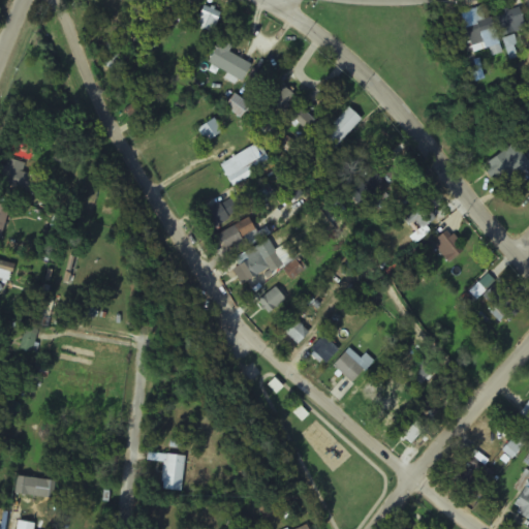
[(193,0),(173,0),(170,3),(185,12),(193,0)]
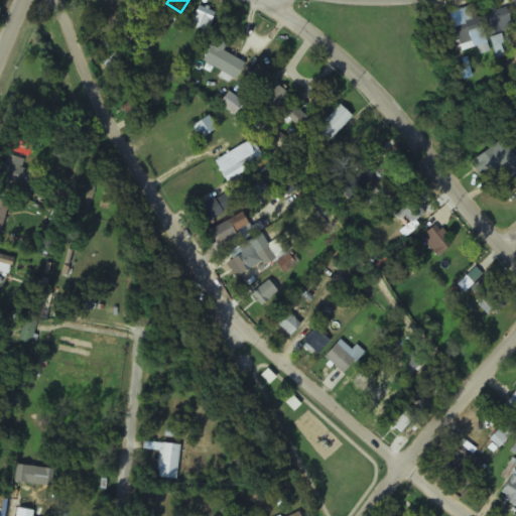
[(515,26),(508,3),(483,11),(497,53),(505,50),(499,33),(515,26)]
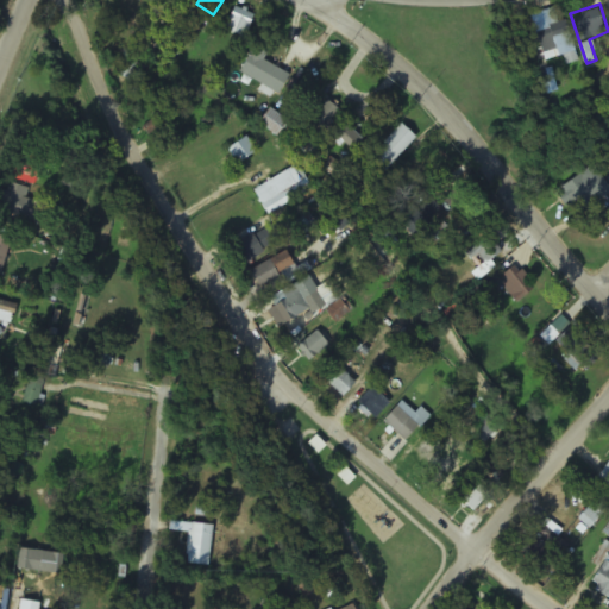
[(255,17),(236,6),(223,29),(242,39),(255,17)]
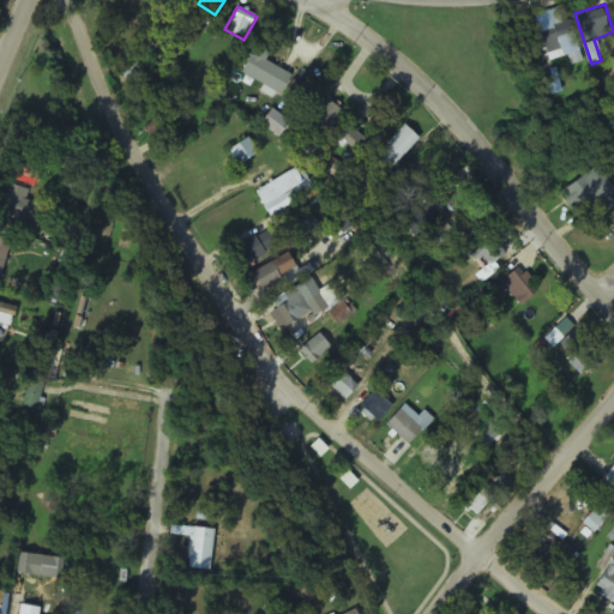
[(537,16),(549,61),(569,56),(571,66),(584,61),(573,20),(564,23),(560,10),(537,16)]
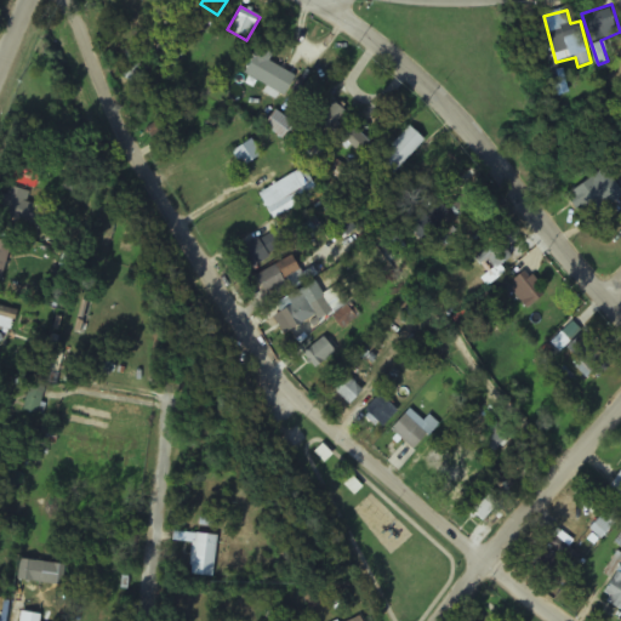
[(296,78),(271,64),(275,56),(260,47),(245,75),(286,97),(296,78)]
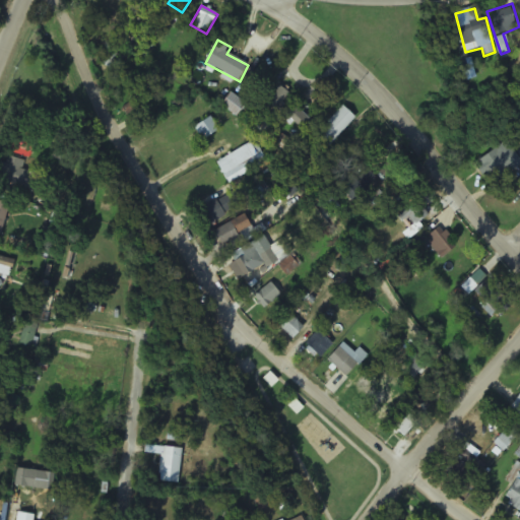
[(114,68),(119,56),(104,50),(99,63),(114,68)]
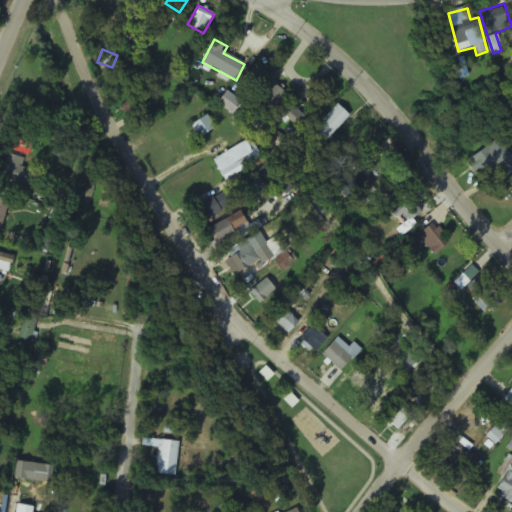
[(272,108),(283,93),(274,86),(263,101),(272,108)]
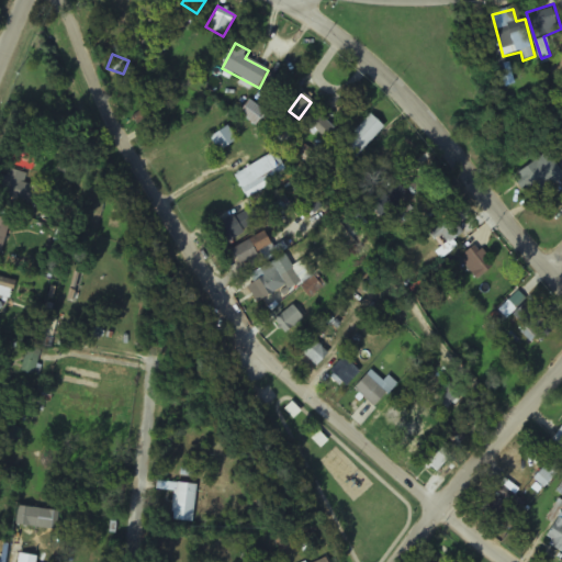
[(266,113),(250,101),(240,113),(256,126),(266,113)]
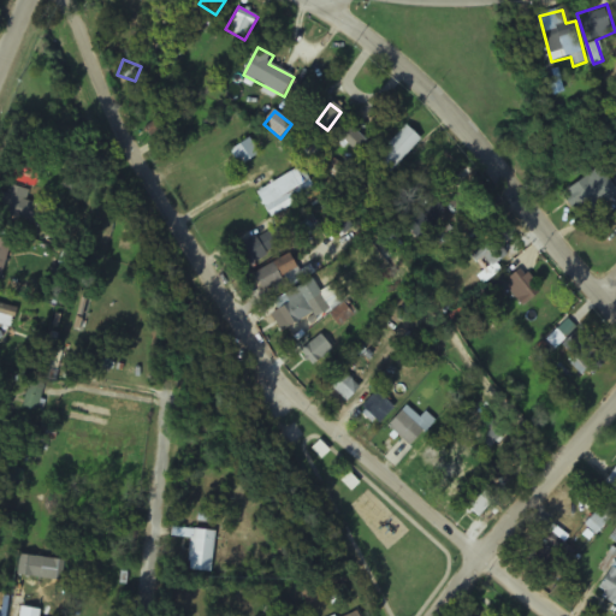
[(338,138),(354,150),(362,140),(345,128),(338,138)]
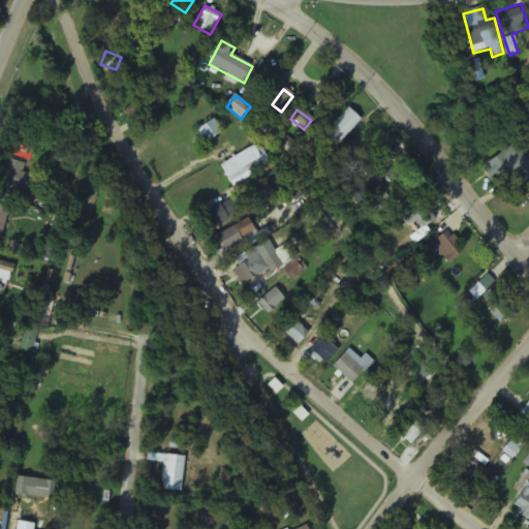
[(208,144),(223,132),(215,120),(198,131),(208,144)]
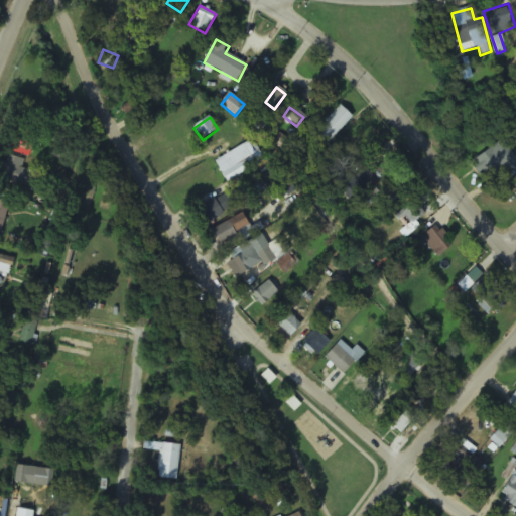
[(264,161),(252,140),(214,162),(226,183),(264,161)]
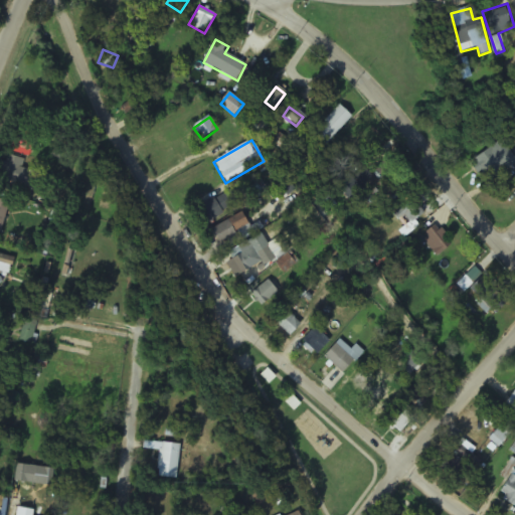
[(486,183),(514,166),(514,160),(504,141),(472,158),(486,183)]
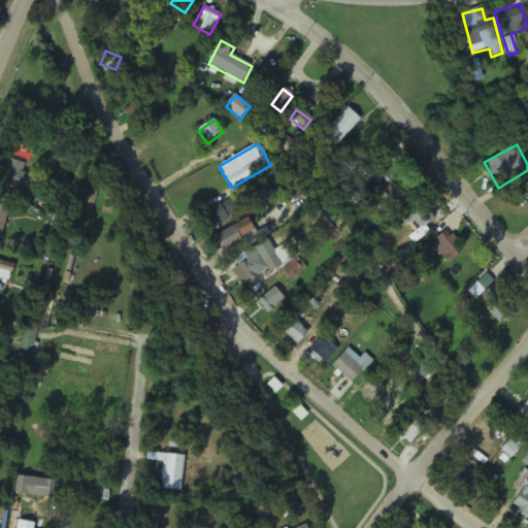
[(1,191),(38,191),(38,174),(24,174),(24,161),(1,161),(1,191)]
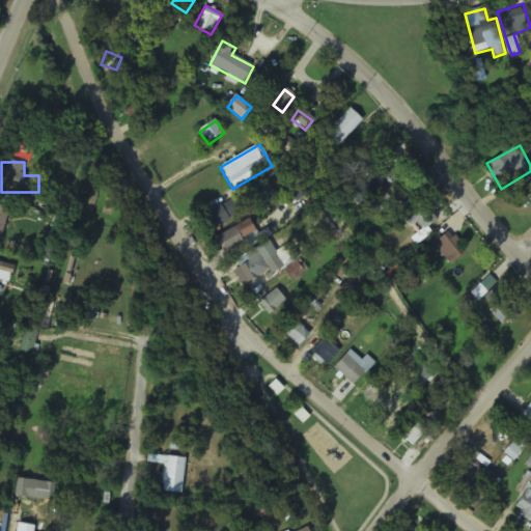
[(347,192),(360,207),(371,198),(358,183),(347,192)]
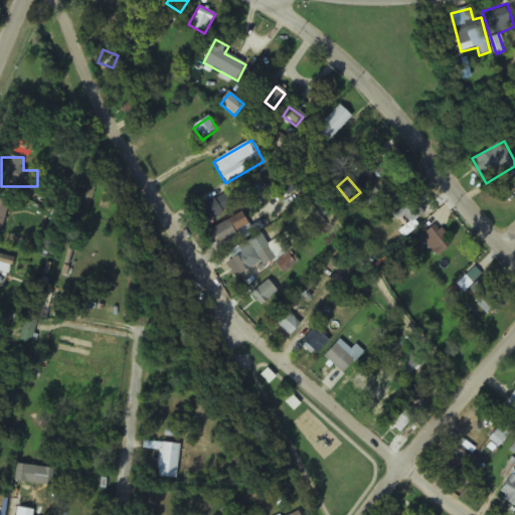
[(382,188),(392,201),(405,190),(395,178),(382,188)]
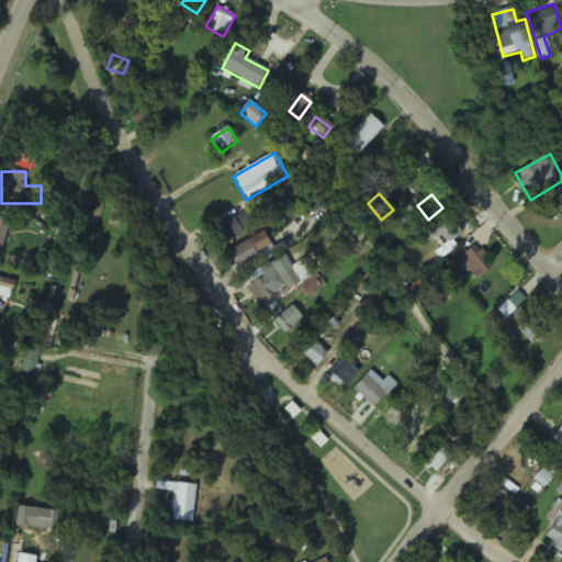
[(217,223),(223,240),(253,231),(247,213),(217,223)]
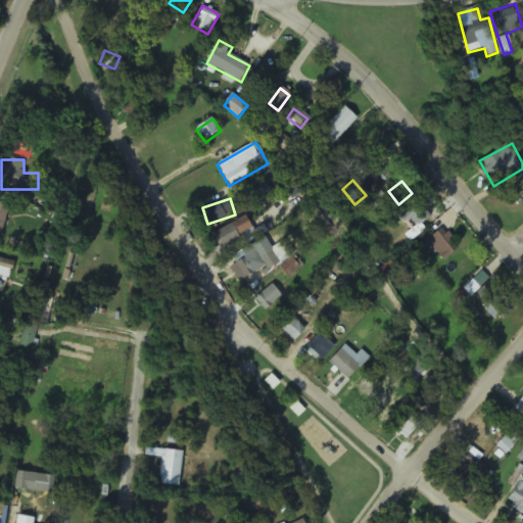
[(420,229),(430,212),(415,202),(401,222),(407,226),(409,223),(420,229)]
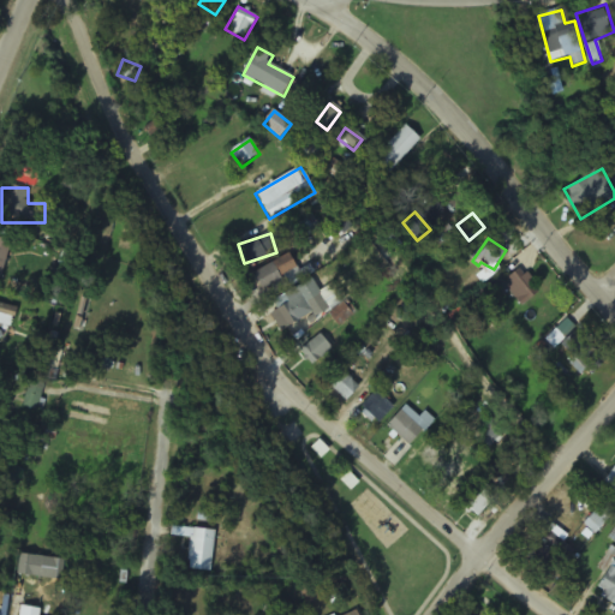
[(254,270),(258,288),(288,280),(288,284),(299,280),(293,260),(254,270)]
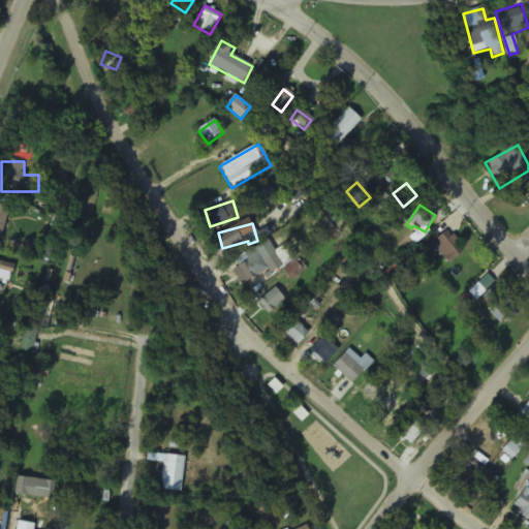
[(463,253),(449,230),(432,242),(446,263),(463,253)]
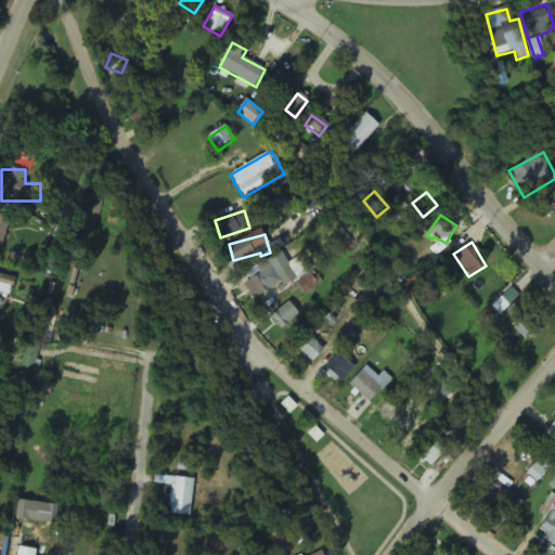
[(244,274),(257,296),(281,282),(268,260),(244,274)]
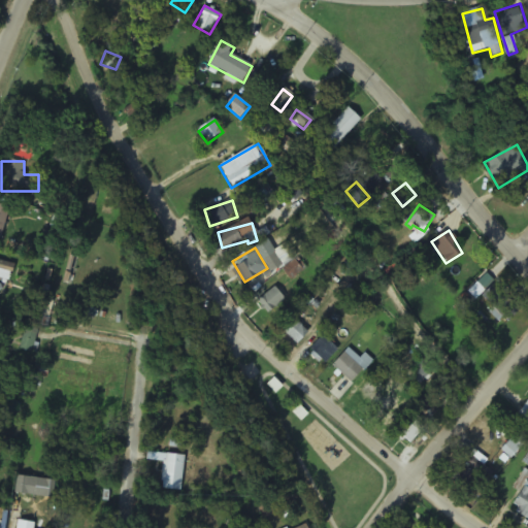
[(10,281),(14,265),(0,261),(0,286),(2,278),(10,281)]
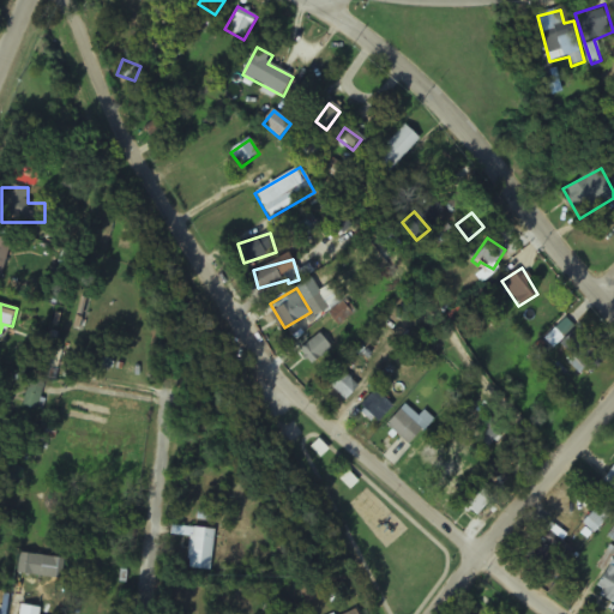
[(299,351),(311,365),(330,348),(318,333),(299,351)]
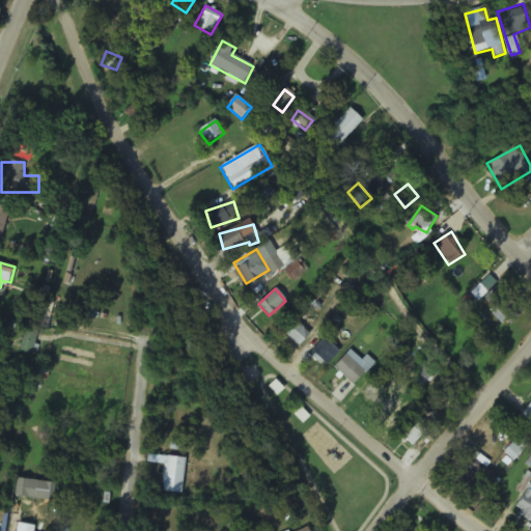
[(484,303),(506,328),(522,313),(500,289),(484,303)]
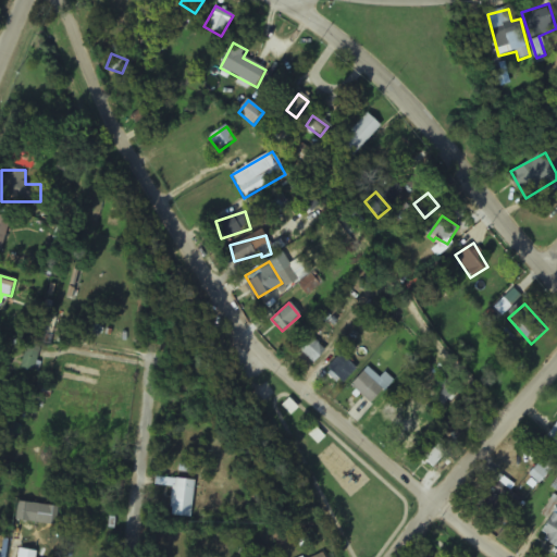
[(299,351),(313,364),(325,350),(310,338),(299,351)]
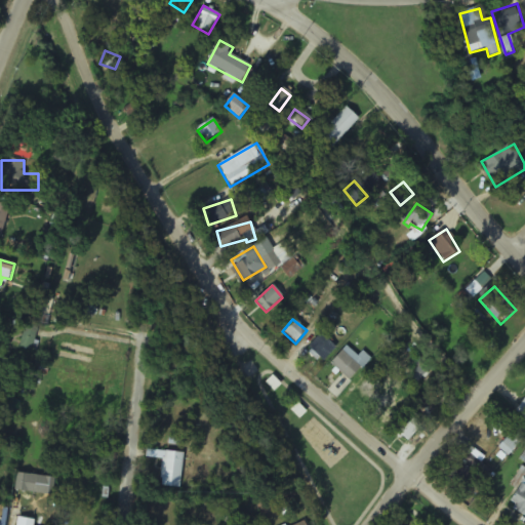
[(334,349),(320,334),(307,348),(322,362),(334,349)]
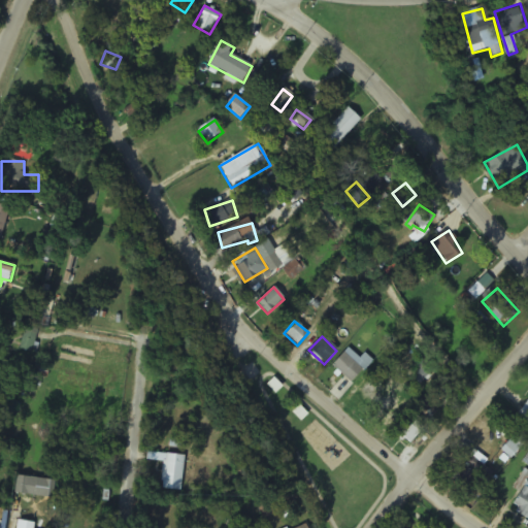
[(355,359),(353,353),(333,360),(340,382),(372,370),(367,355),(355,359)]
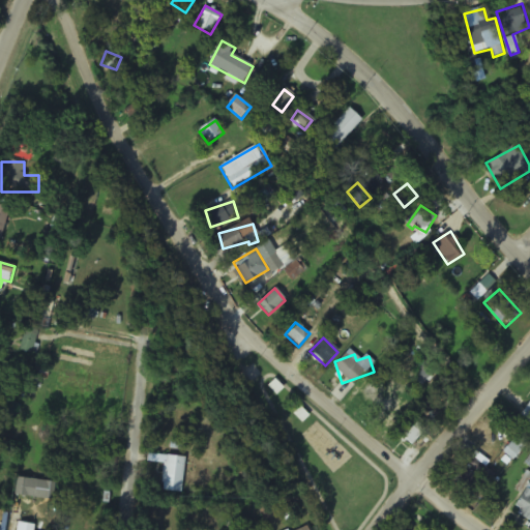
[(415,424),(402,436),(409,445),(422,434),(415,424)]
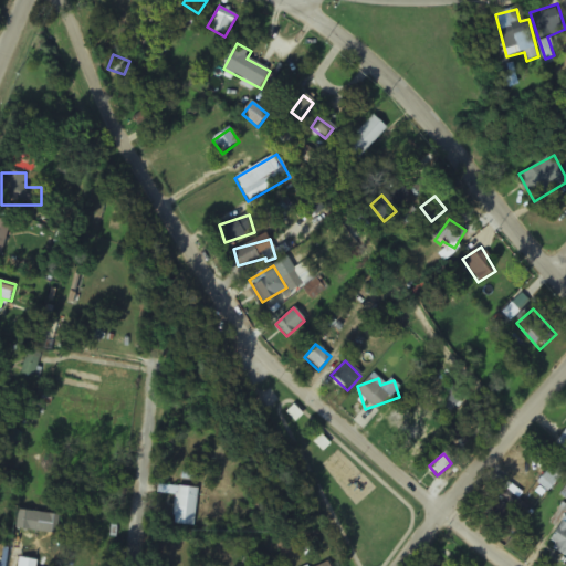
[(170,524),(192,526),(197,489),(175,486),(170,524)]
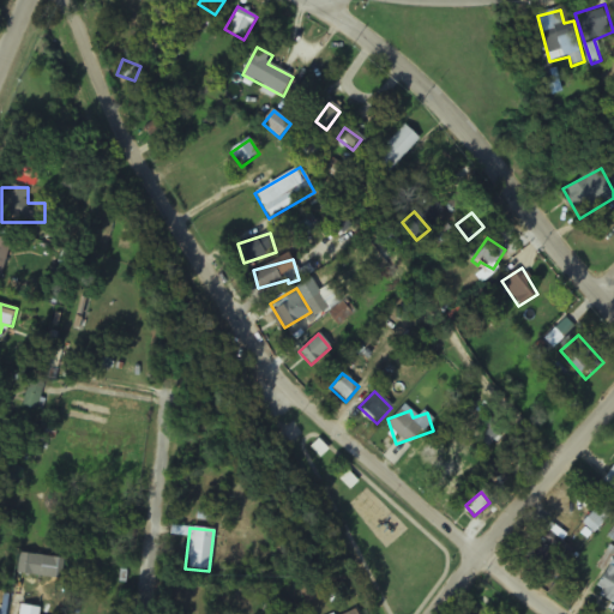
[(536,571),(569,542),(555,528),(523,557),(536,571)]
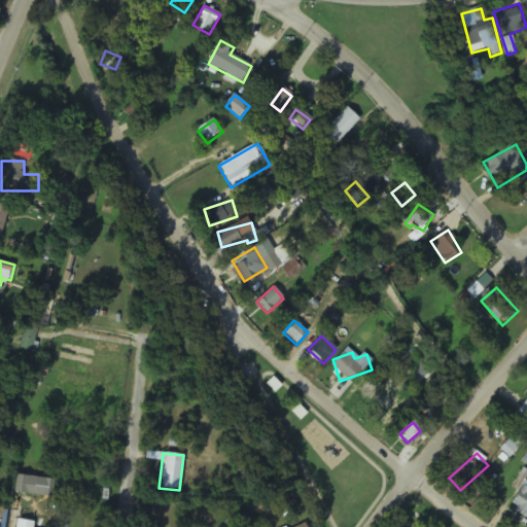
[(34,494),(35,477),(14,476),(13,493),(34,494)]
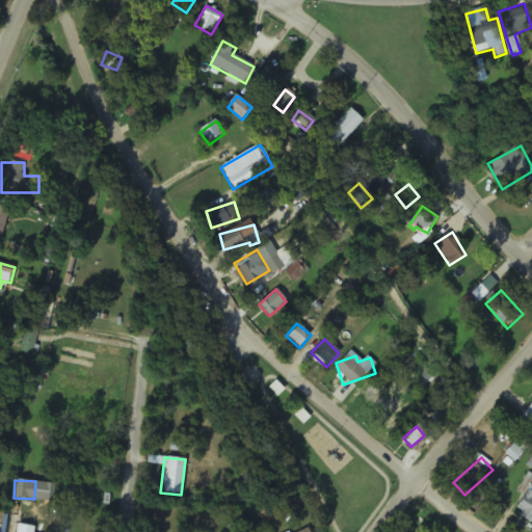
[(531,496),(529,493),(513,509),(529,524),(531,519),(531,496)]
